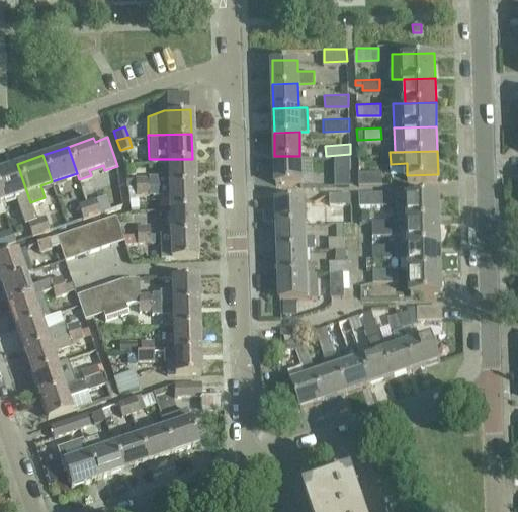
[(299,156),(274,156),(275,181),(300,181),(299,156)]
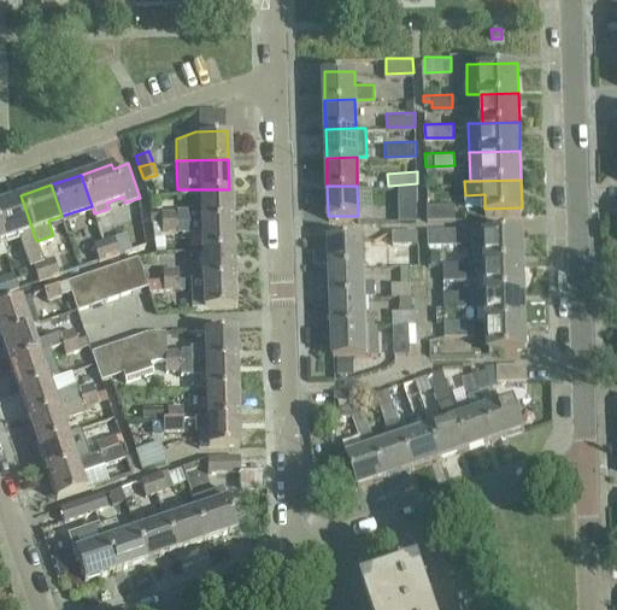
[(416,187),(400,187),(400,203),(416,203),(416,187)]
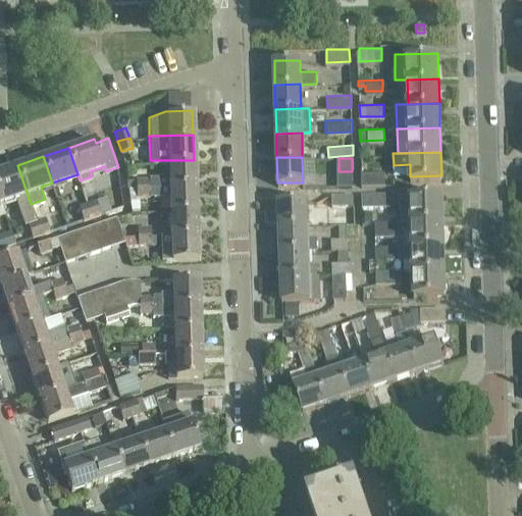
[(131,175),(132,186),(194,184),(194,160),(167,160),(168,174),(131,175)]
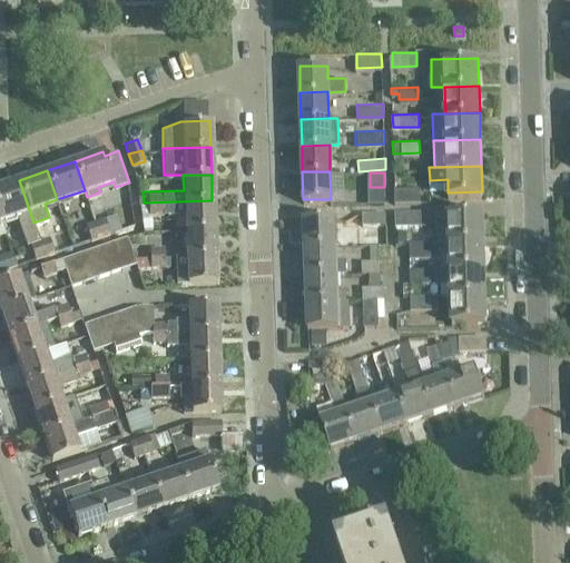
[(0,215),(1,218),(17,213),(27,243),(30,242),(35,256),(45,253),(39,238),(33,223),(19,180),(0,186),(0,215)]
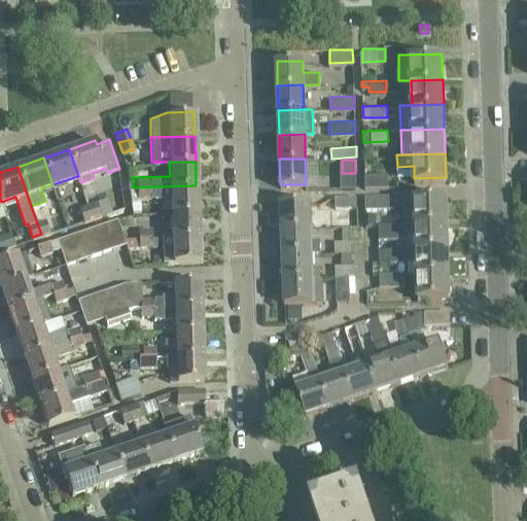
[(364,172),(365,185),(389,184),(389,171),(364,172)]
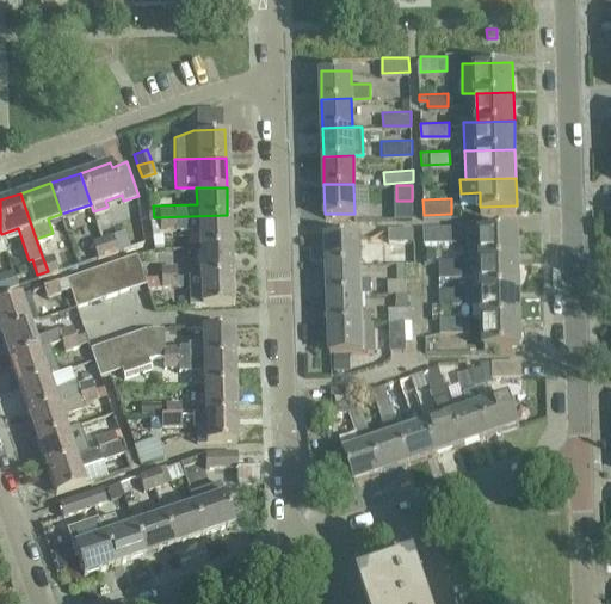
[(198,226),(198,244),(228,244),(227,215),(154,217),(154,227),(198,226)]
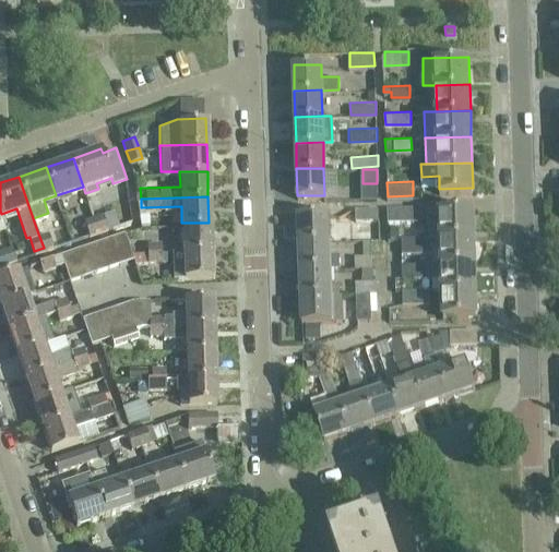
[(388,205),(388,219),(414,218),(413,204),(388,205)]
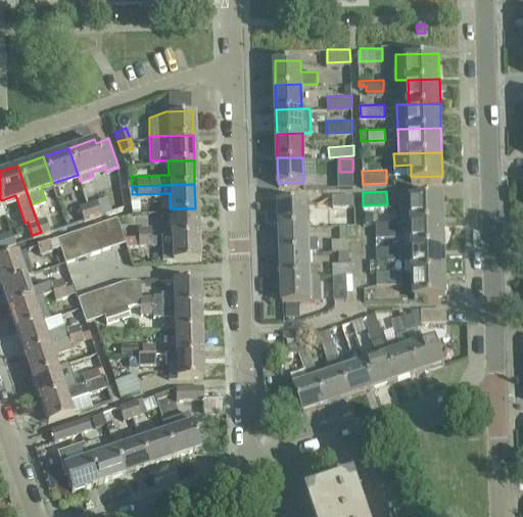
[(344,223),(346,223),(354,223),(353,192),(332,193),(333,204),(343,204),(344,223)]
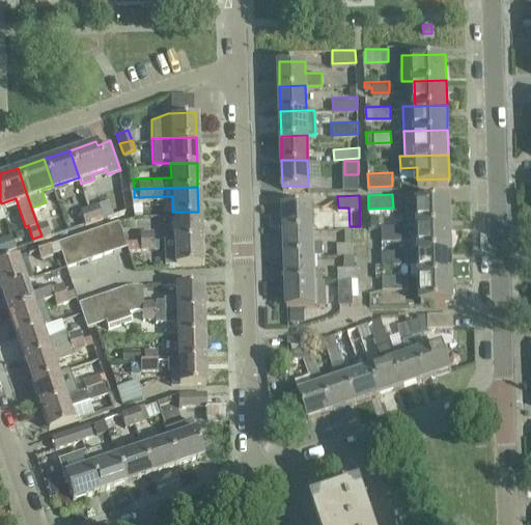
[(407,223),(419,223),(450,222),(449,196),(418,197),(418,211),(406,211),(407,223)]
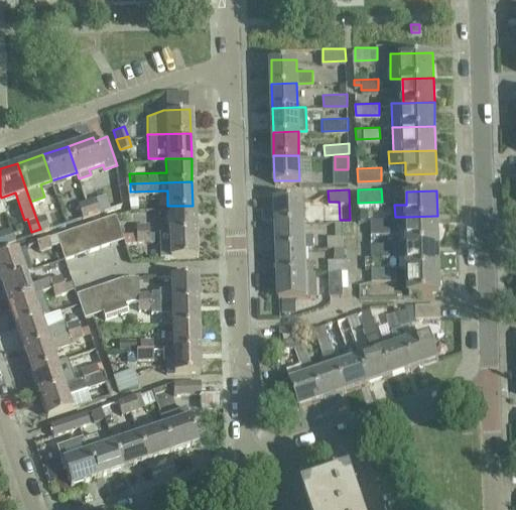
[(95,195),(86,199),(90,212),(100,209),(95,195)]
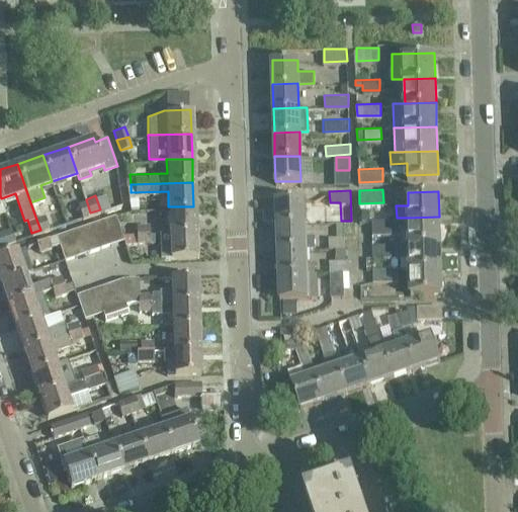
[(276,199),(276,223),(305,222),(305,198),(276,199)]
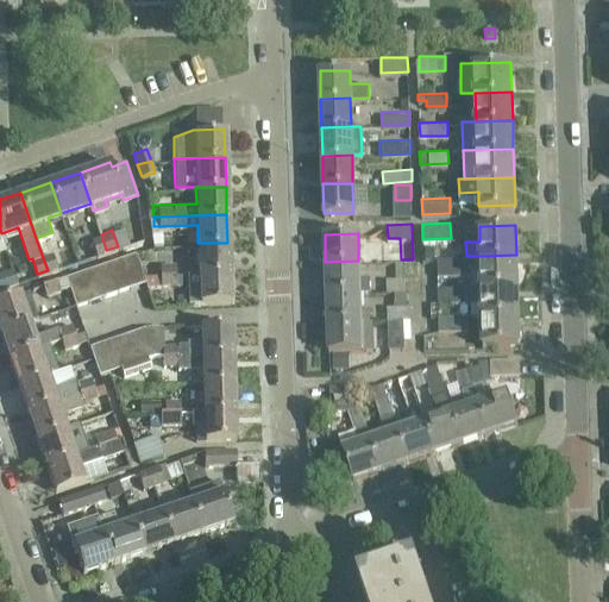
[(106,250),(101,234),(90,238),(96,254),(106,250)]
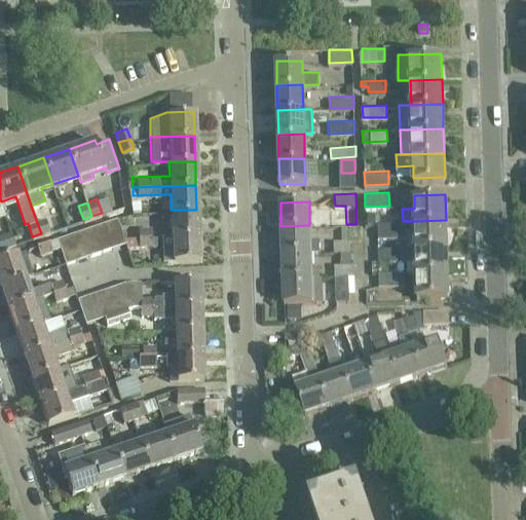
[(171,210),(172,234),(197,234),(196,210),(171,210)]
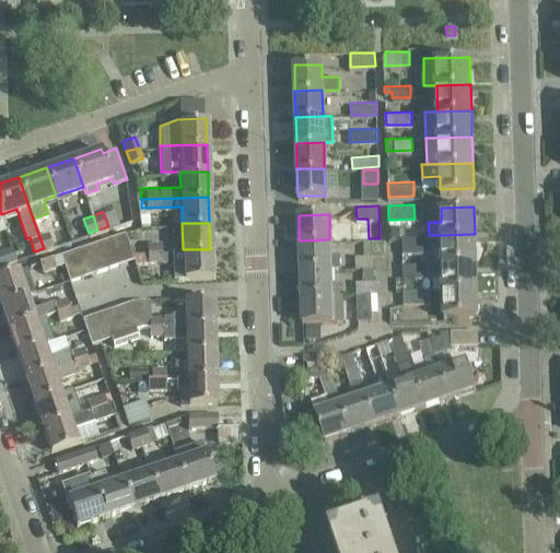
[(47,231),(38,234),(44,248),(53,246),(47,231)]
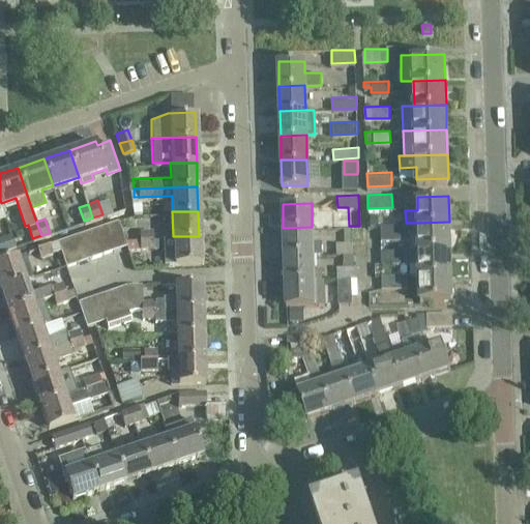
[(117,219),(105,223),(113,246),(125,242),(117,219)]
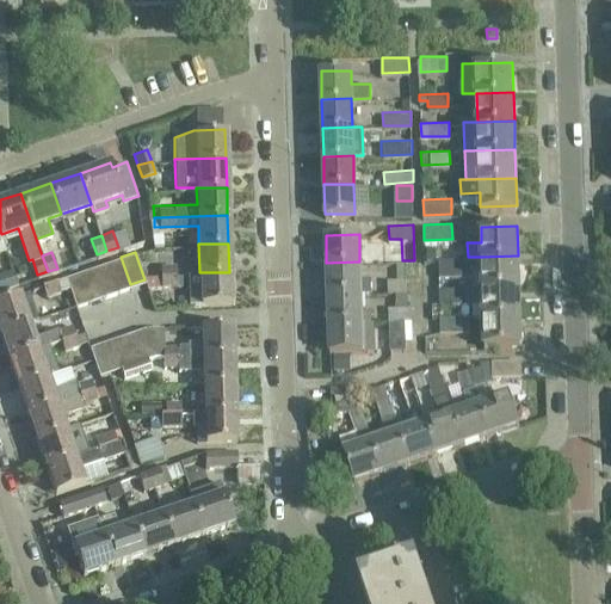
[(482,257),(483,285),(518,284),(518,256),(482,257)]
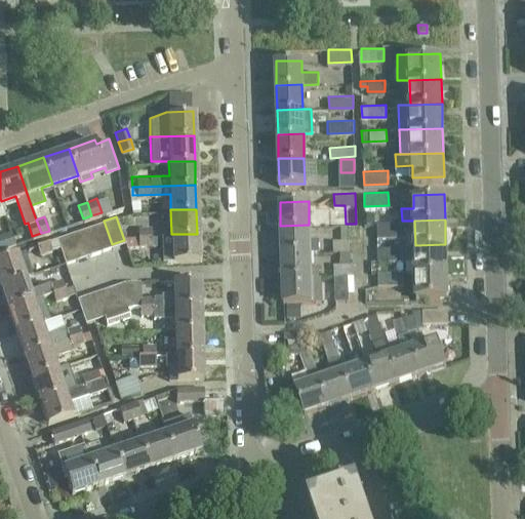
[(104,221),(91,225),(99,248),(112,244),(104,221)]
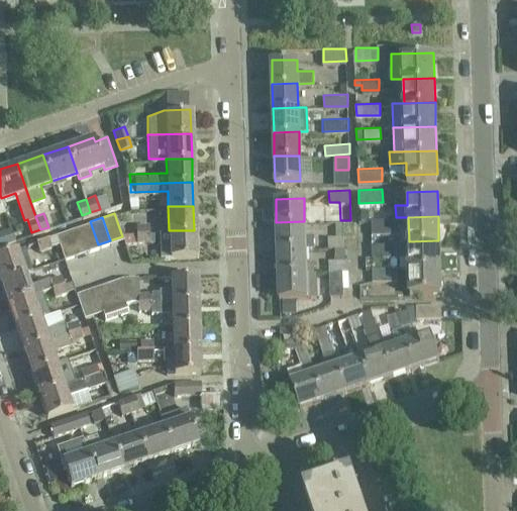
[(396,232),(396,217),(372,218),(372,233),(396,232)]
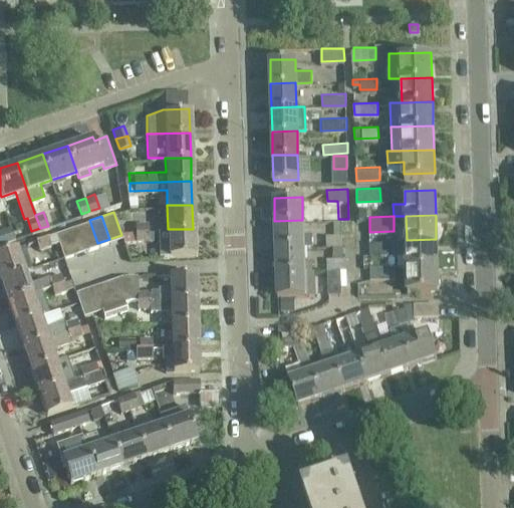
[(333,244),(342,243),(341,233),(349,233),(348,219),(340,219),(341,232),(326,233),(326,244),(333,244)]
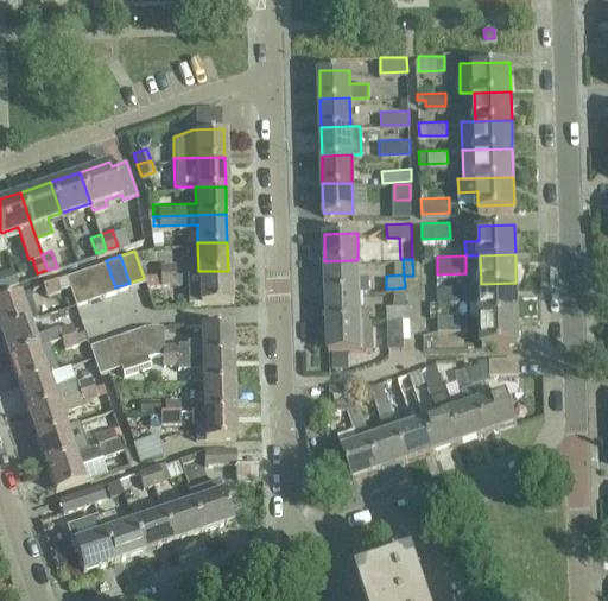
[(106,260),(93,264),(102,292),(115,288),(106,260)]
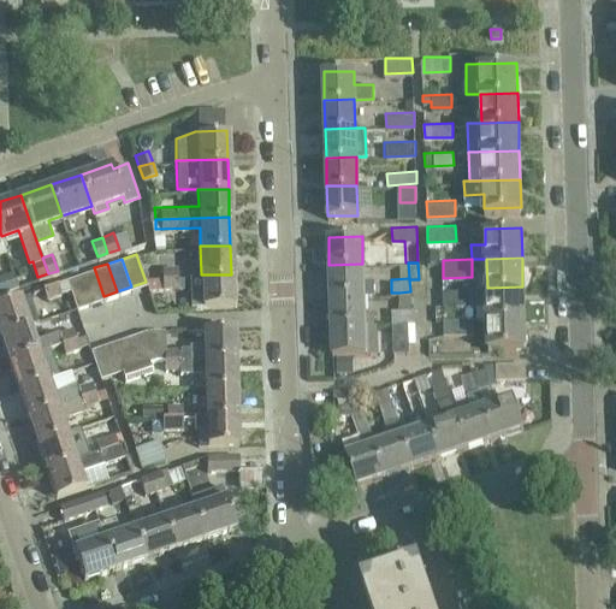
[(163,264),(163,276),(177,276),(177,264),(163,264)]
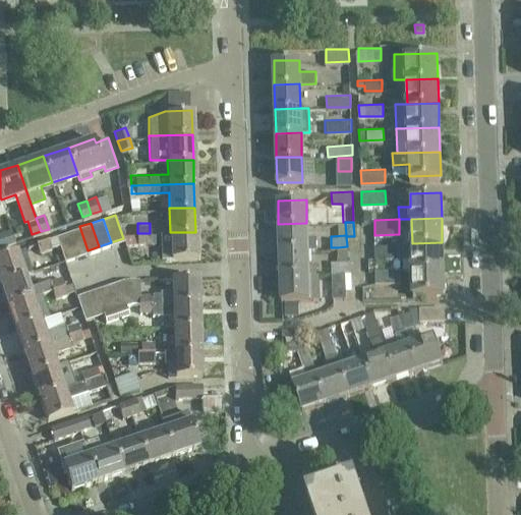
[(278,224),(279,249),(307,248),(315,247),(315,236),(307,236),(306,223),(278,224)]
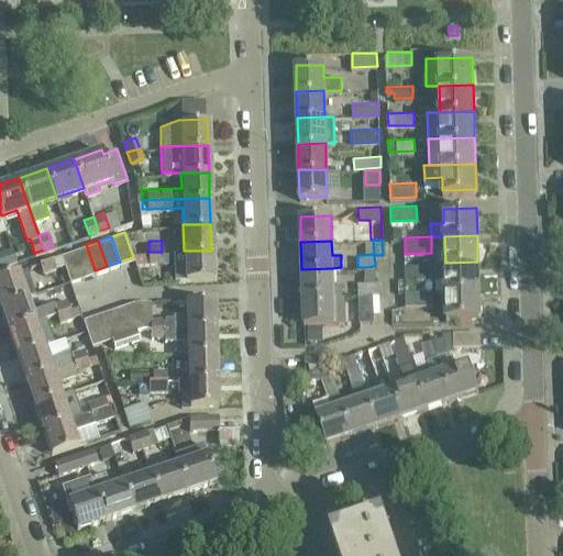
[(86,244),(74,248),(83,275),(95,270),(86,244)]
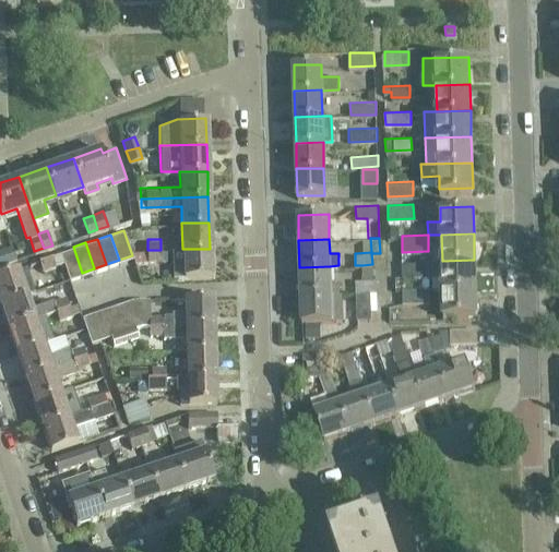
[(0,247),(0,263),(15,258),(11,244),(0,247)]
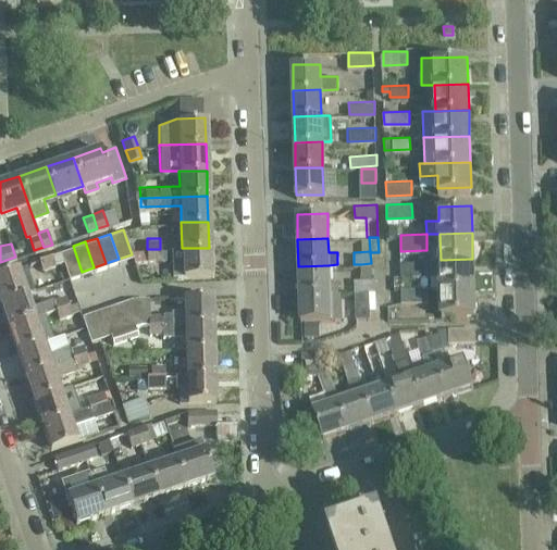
[(82,272),(73,246),(59,251),(67,276),(82,272)]
